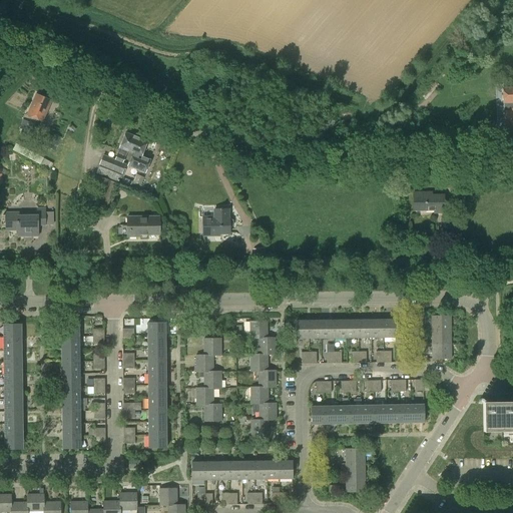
[(512,88),(502,89),(503,128),(512,128),(512,88)]
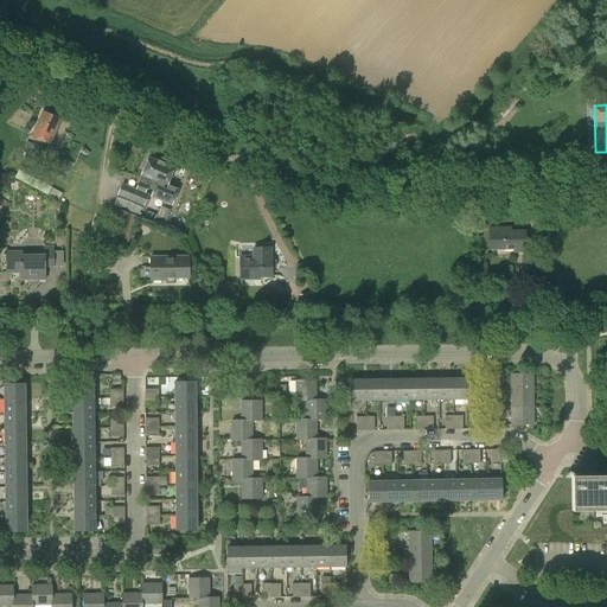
[(50,145),(61,120),(42,112),(31,136),(50,145)]
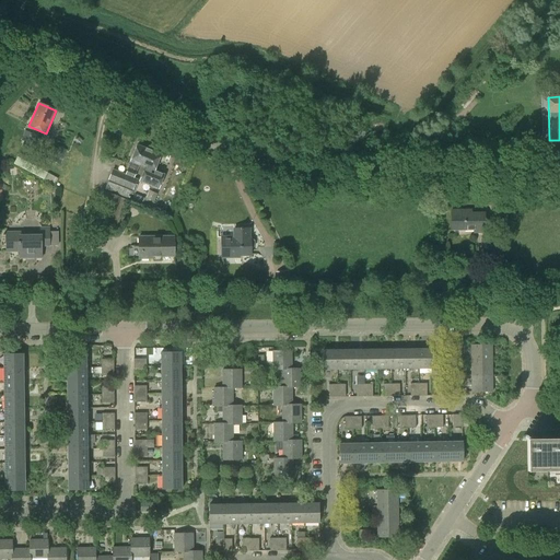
[(73,142),(78,147),(83,141),(78,137),(73,142)]
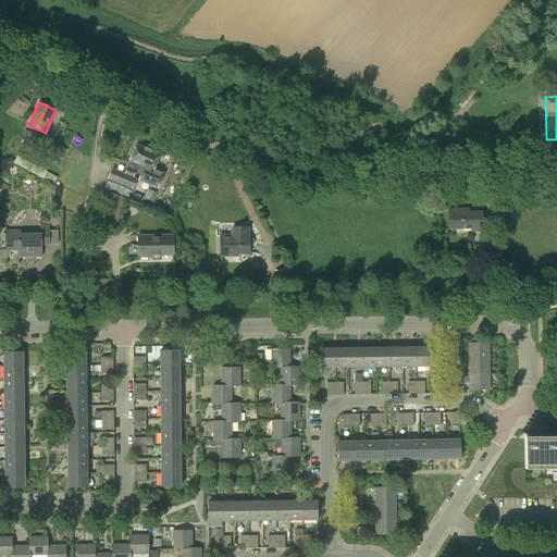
[(66,149),(56,145),(50,160),(60,163),(66,149)]
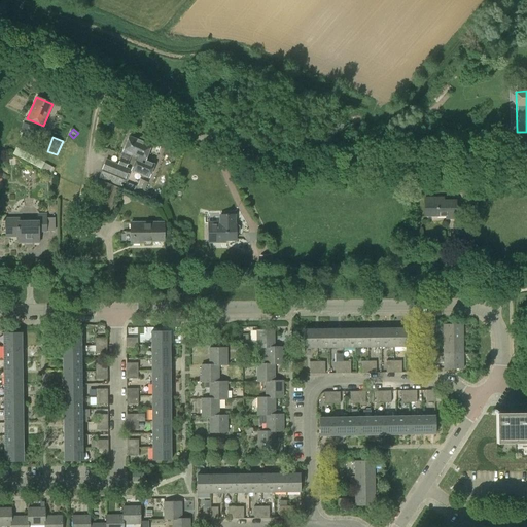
[(131,155),(134,157),(140,141),(129,137),(123,152),(117,166),(105,161),(98,178),(121,187),(129,170),(126,168),(131,155)]
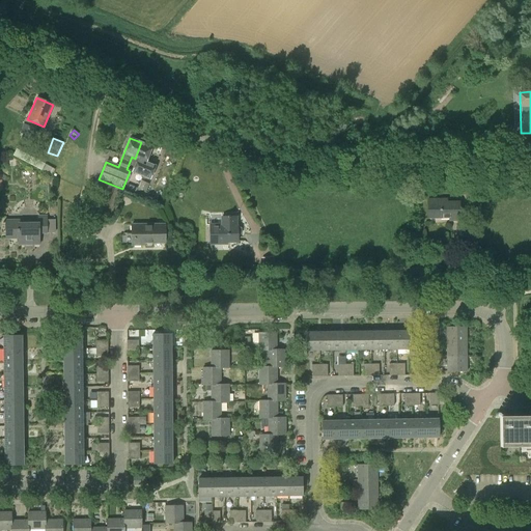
[(135,159),(137,160),(132,172),(149,179),(155,166),(145,162),(151,147),(141,142),(135,159)]
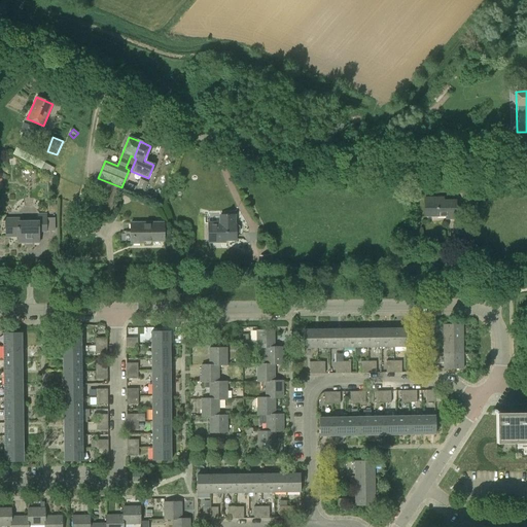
[(147,183),(140,179),(135,192),(142,196),(147,183)]
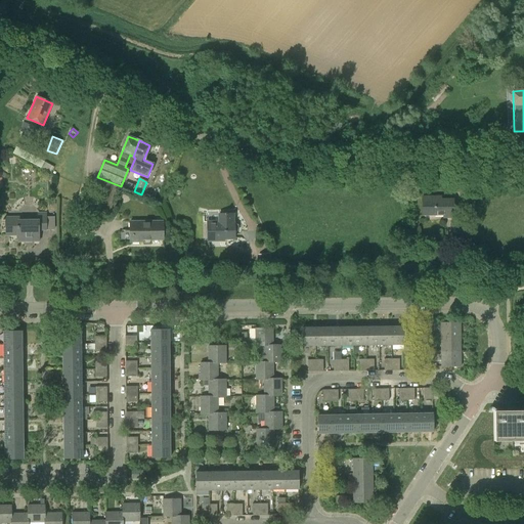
[(113,185),(101,180),(92,204),(103,209),(113,185)]
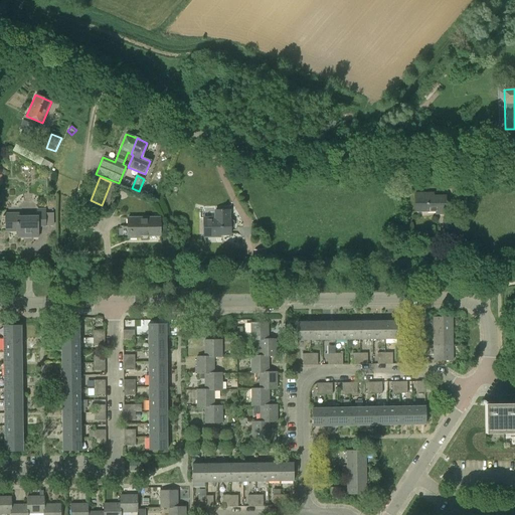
[(423,197),(423,194),(414,194),(414,212),(435,211),(435,215),(445,215),(445,196),(423,197)]
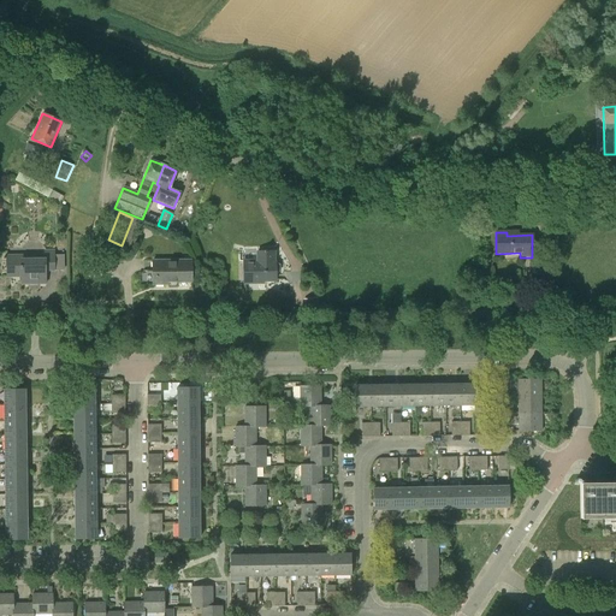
[(22,260),(22,256),(7,256),(7,278),(22,278),(22,285),(46,284),(46,271),(54,271),(54,252),(45,252),(45,260),(22,260)]
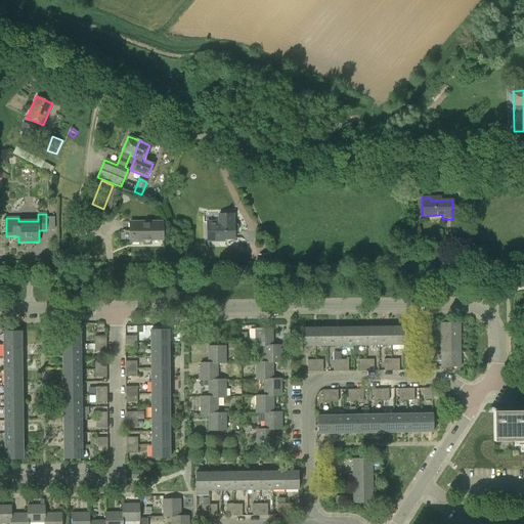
[(233,238),(233,237),(233,233),(238,231),(237,226),(233,223),(232,223),(232,215),(226,215),(226,214),(224,214),(224,215),(218,215),(218,222),(207,222),(207,237),(208,237),(208,242),(219,242),(219,239),(233,238)]
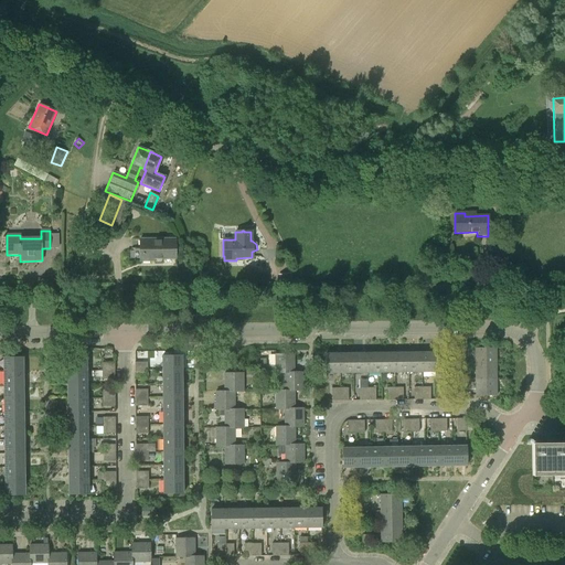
[(139,240),(140,256),(142,256),(142,262),(153,262),(153,259),(176,259),(176,256),(176,240),(139,240)]
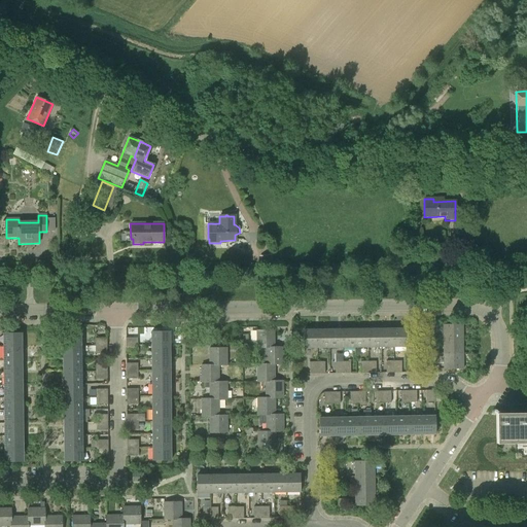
[(463,238),(463,225),(453,225),(453,238),(463,238)]
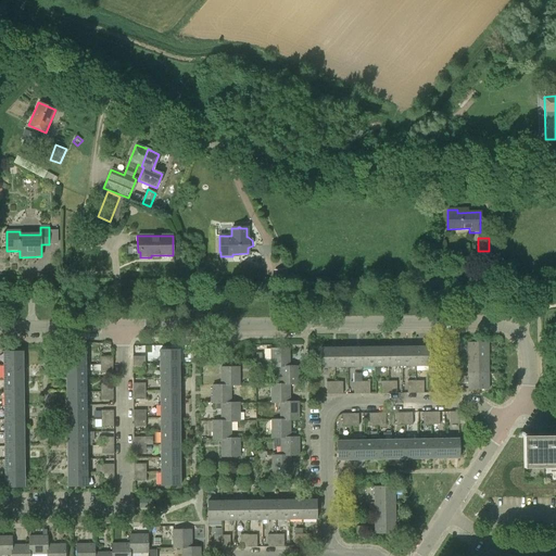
[(467,342),(467,358),(489,358),(488,342),(467,342)]
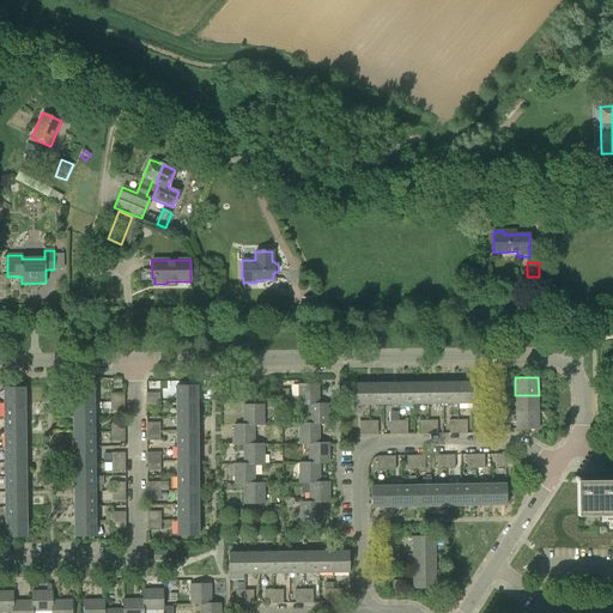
[(413,404),(413,382),(398,383),(399,404),(413,404)]
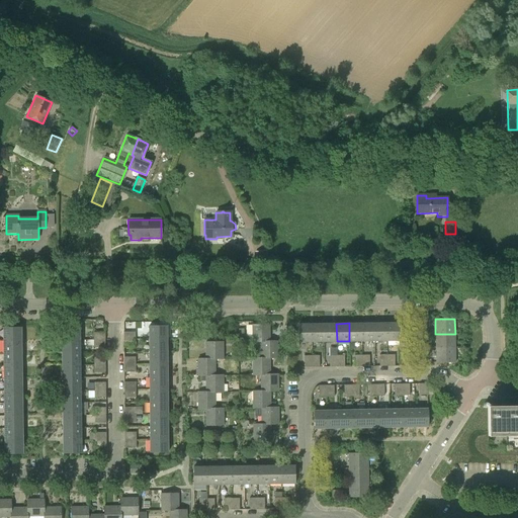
[(362,341),(361,323),(349,323),(349,341),(362,341)]
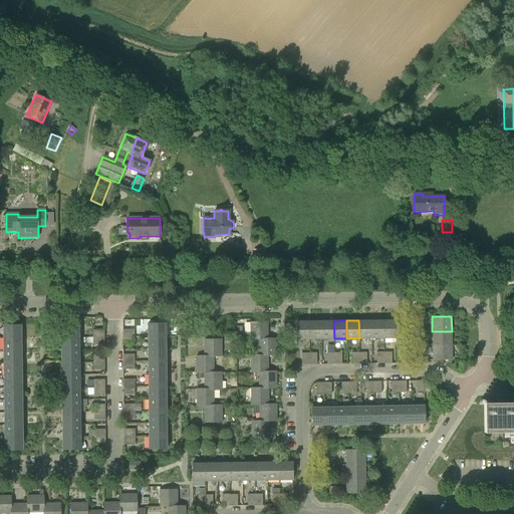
[(358,320),(359,338),(371,338),(371,320),(358,320)]
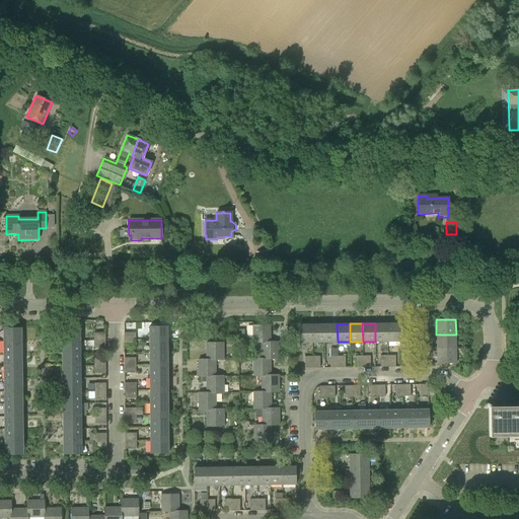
[(375,323),(375,342),(387,341),(387,323),(375,323)]
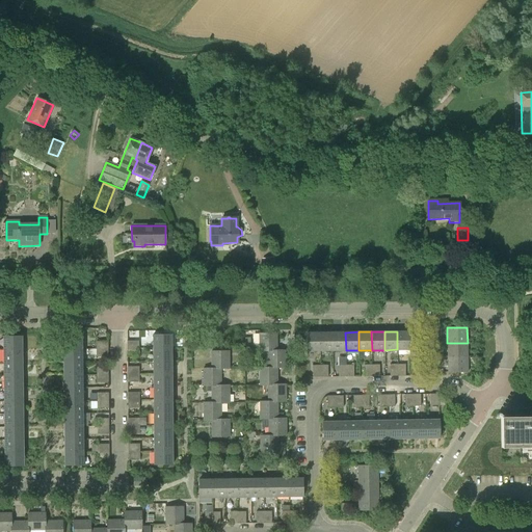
[(409,331),(397,331),(397,349),(410,349),(409,331)]
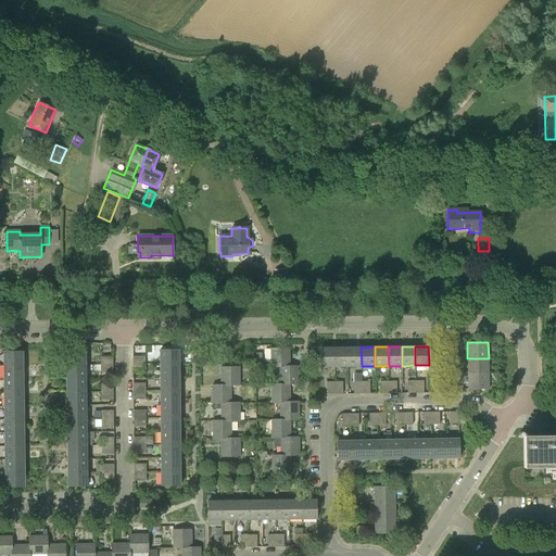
[(320,367),(335,367),(335,348),(320,348),(320,367)]
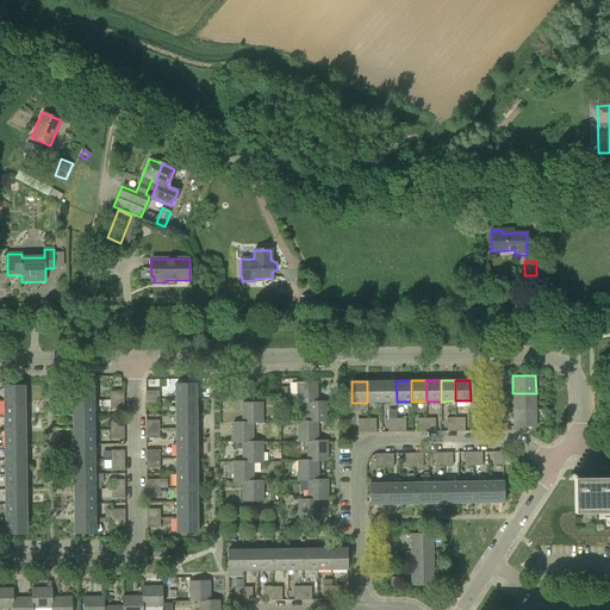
[(383,402),(381,381),(367,381),(367,403),(383,402)]
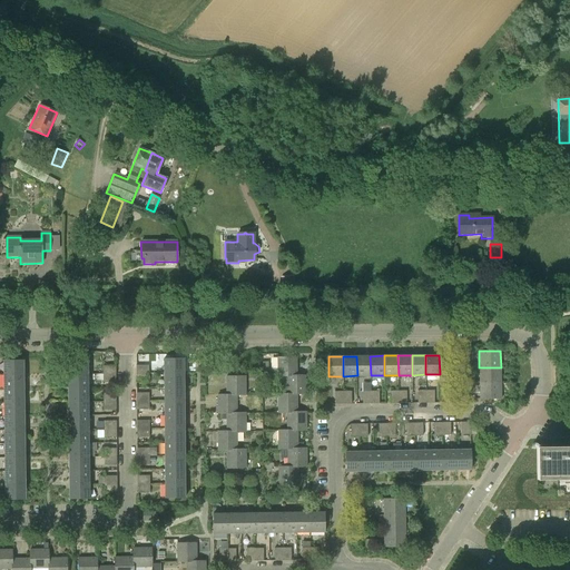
[(371,375),(370,356),(356,356),(357,375),(371,375)]
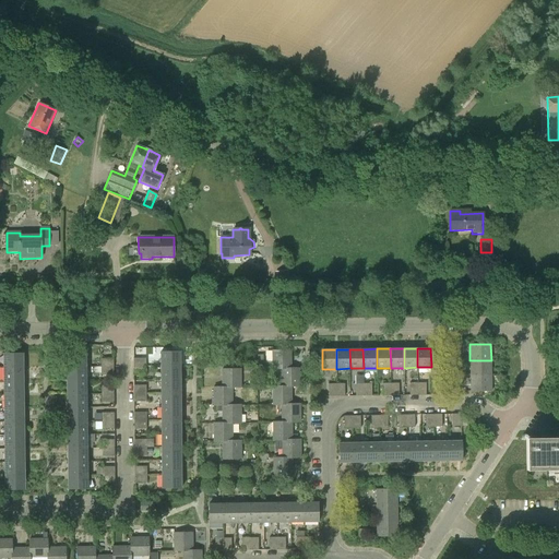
[(272,351),(272,369),(281,369),(286,369),(286,368),(290,368),(290,351),(272,351)]
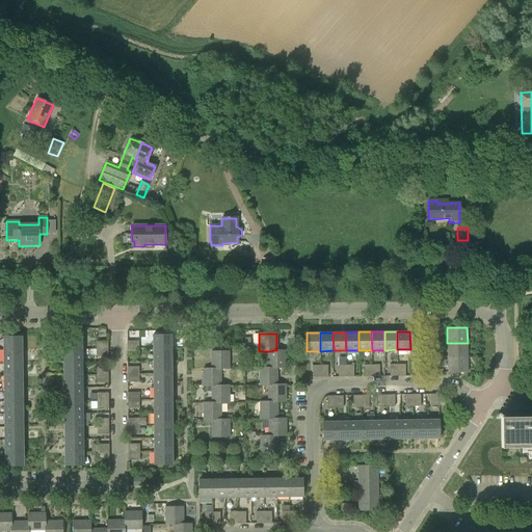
[(153,336),(153,348),(171,348),(171,336),(153,336)]
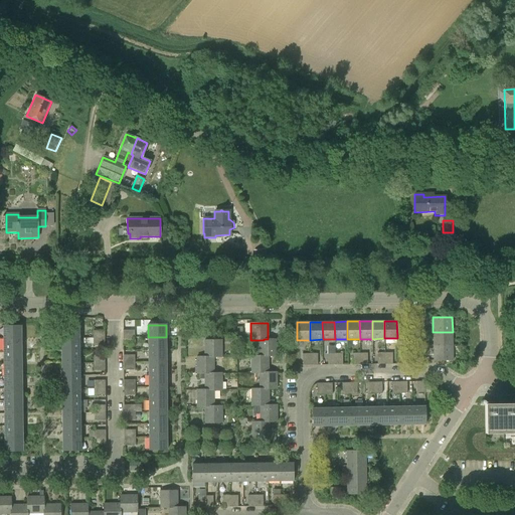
[(4,326),(4,339),(22,339),(21,326),(4,326)]
